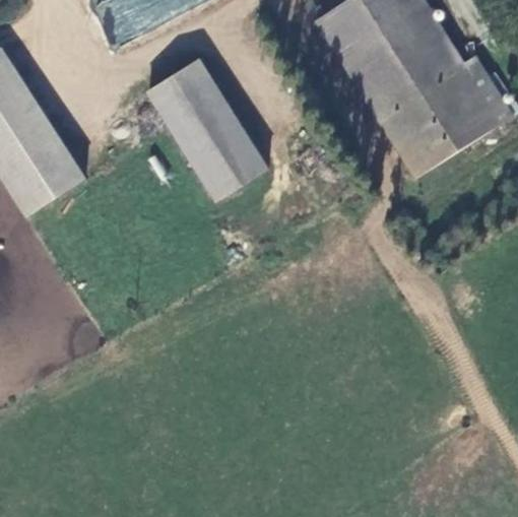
[(89,0),(104,38),(207,0),(89,0)]
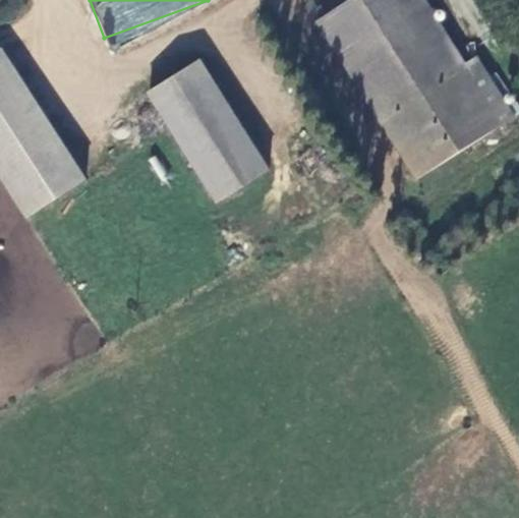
[(461,67),(420,0),(344,0),(318,17),(416,180),(500,130),(461,67)]
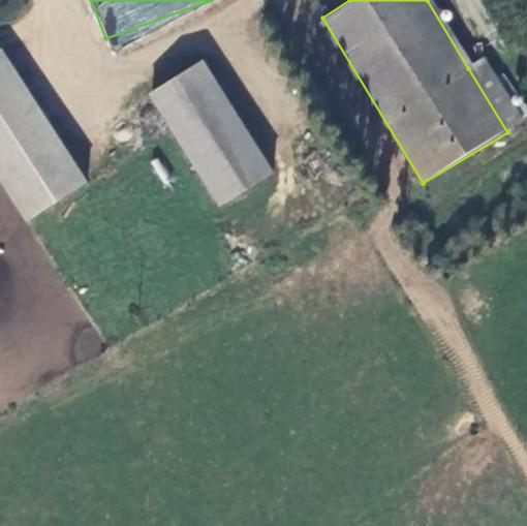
[(1,47),(0,48),(0,176),(26,217),(86,178),(1,47)]
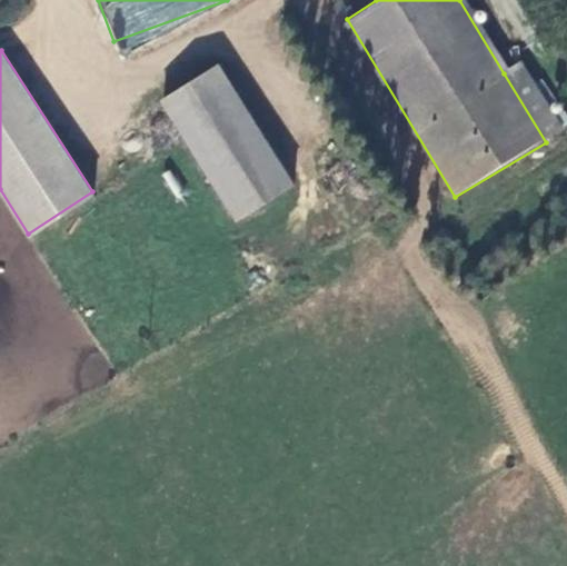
[(217,63),(161,99),(236,217),(292,182),(217,63)]
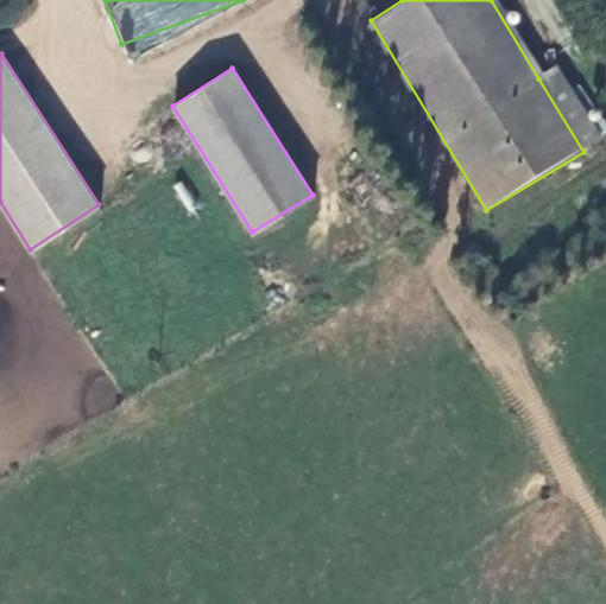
[(554,68),(538,78),(584,152),(598,142),(554,68)]
